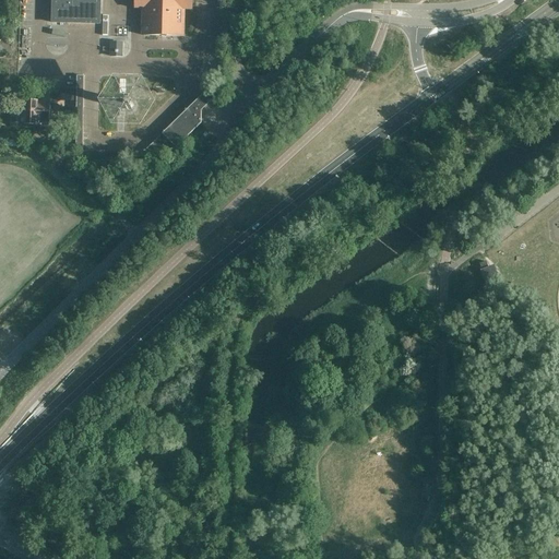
[(100,24),(100,0),(52,0),(52,23),(100,24)]
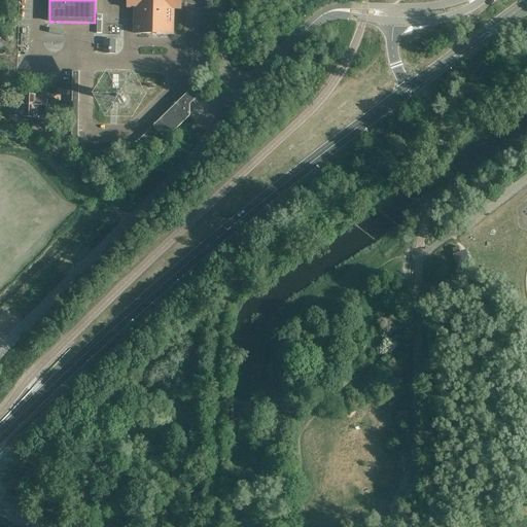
[(181,8),(180,0),(128,0),(128,7),(136,7),(135,33),(136,34),(136,33),(152,34),(157,34),(171,34),(171,35),(173,35),(173,8),(181,8)]
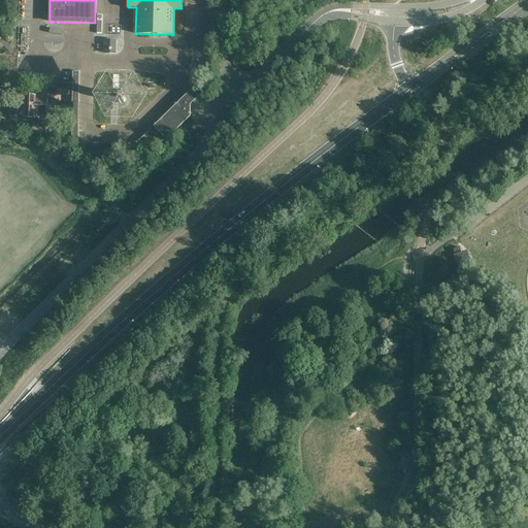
[(116,54),(116,41),(105,41),(105,54),(116,54)]
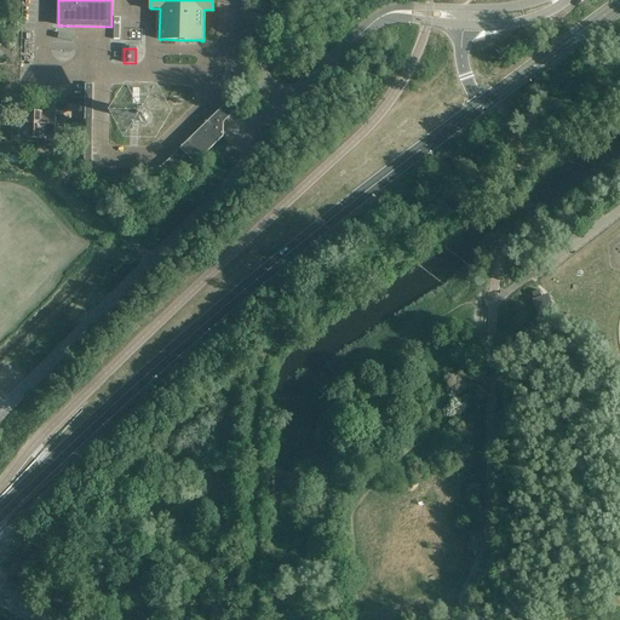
[(84,98),(64,99),(64,112),(84,110),(84,98)]
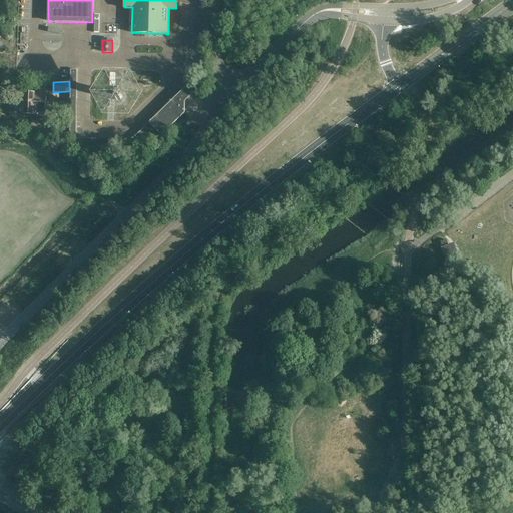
[(199,88),(192,81),(191,82),(192,83),(188,87),(192,92),(197,88),(198,89),(199,88)]
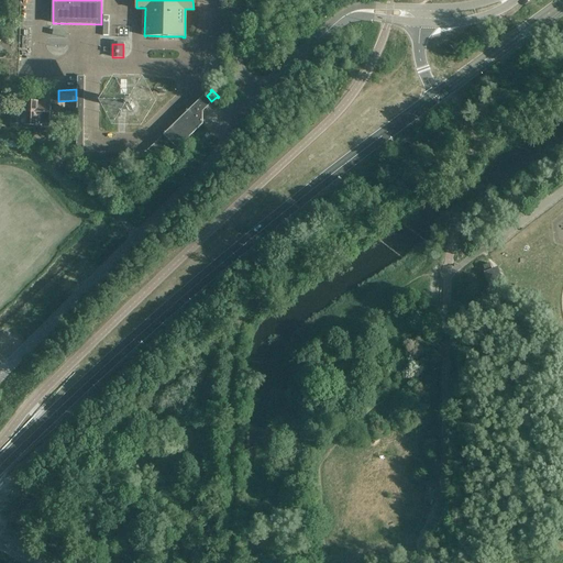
[(50,124),(50,103),(50,98),(42,98),(42,101),(36,100),(36,103),(28,103),(26,125),(37,125),(37,124),(50,124)]
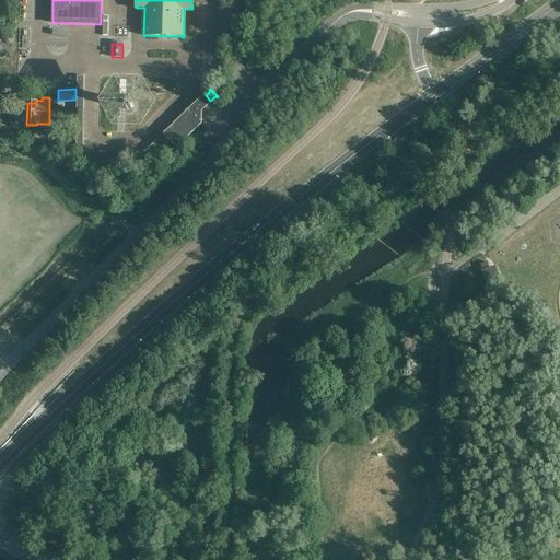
[(162,163),(201,124),(201,112),(195,104),(142,154),(141,163),(162,163)]
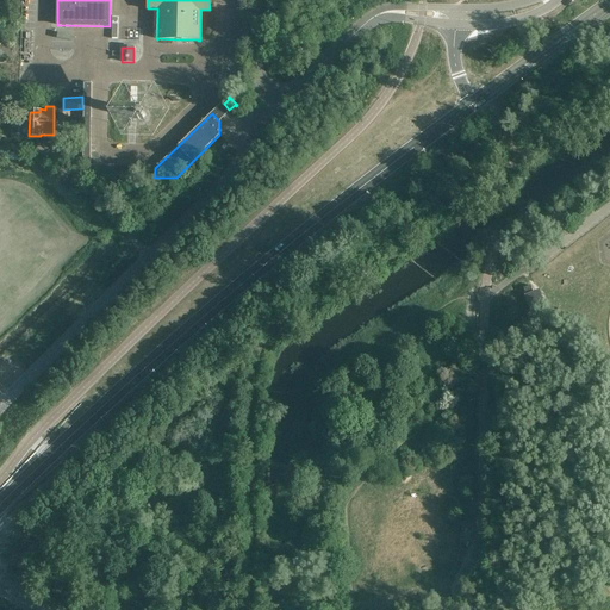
[(542,316),(530,286),(523,288),(535,319),(542,316)]
